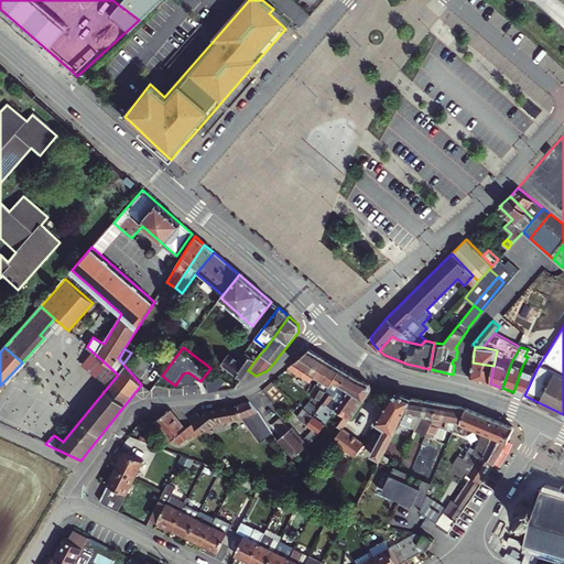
[(315,376),(325,359),(310,349),(302,356),(289,368),(311,382),(315,376)]
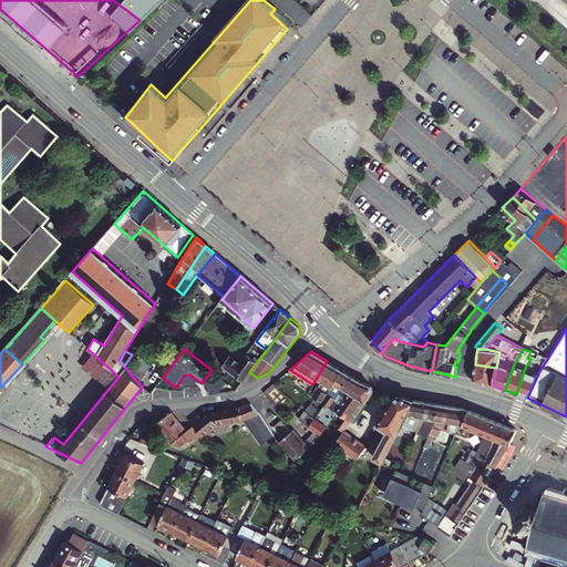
[(534,353),(531,359),(525,368),(516,394),(527,398),(539,371),(547,359),(534,353)]
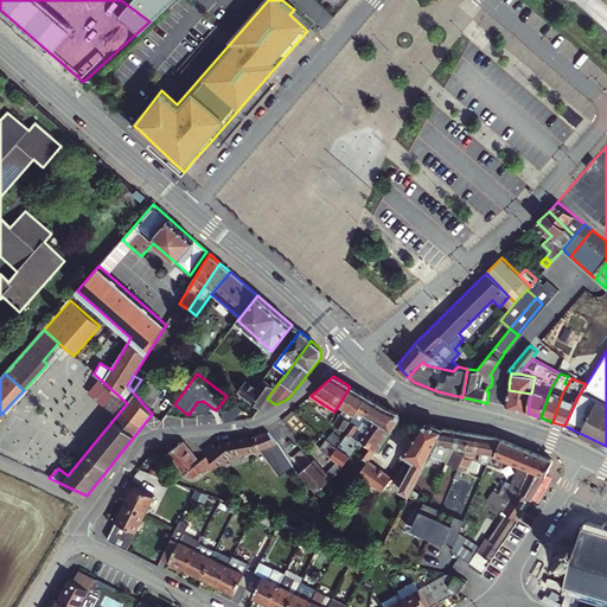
[(141,379),(133,391),(136,396),(146,383),(141,379)]
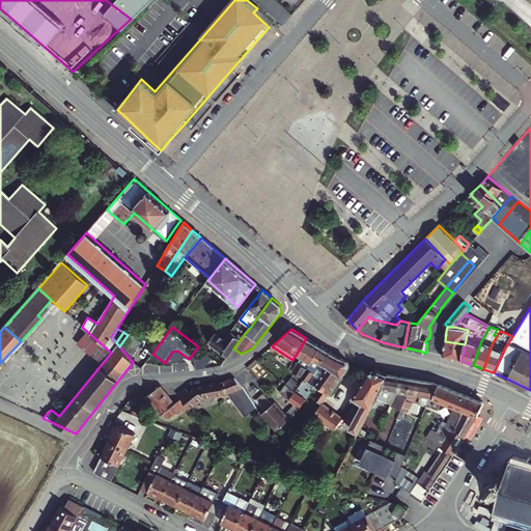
[(210,344),(215,348),(227,358),(233,348),(240,340),(236,337),(229,332),(223,339),(216,333),(207,343),(210,344)]
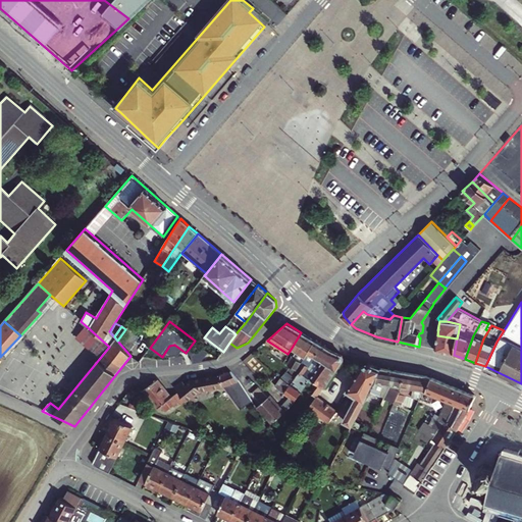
[(137,336),(127,329),(118,342),(129,350),(134,344),(133,343),(137,336)]
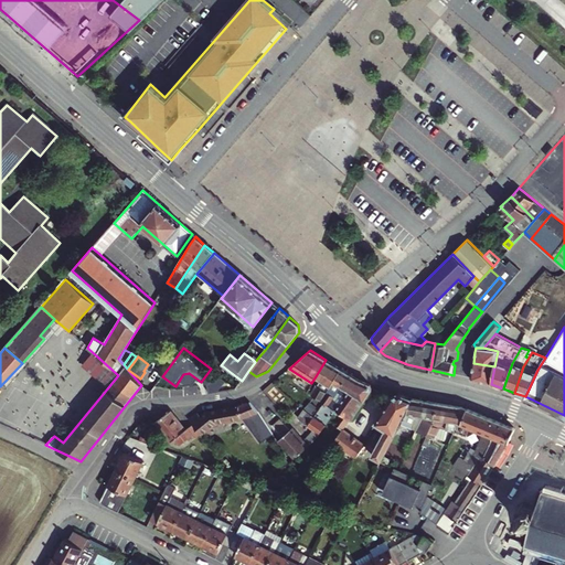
[(323,403),(329,406),(350,374),(326,360),(316,376),(320,379),(316,386),(311,394),(323,403)]
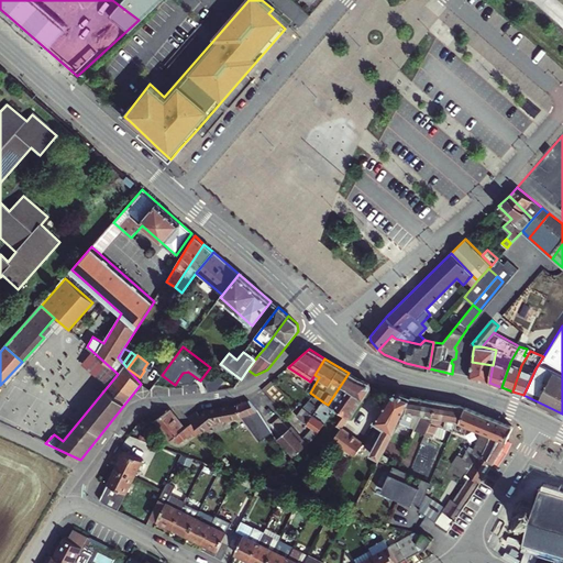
[(493,365),(472,362),(468,378),(489,383),(493,365)]
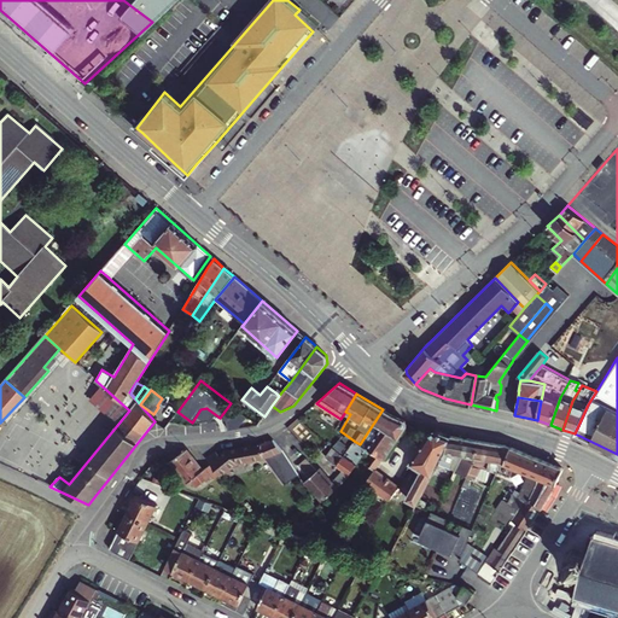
[(383,409),(360,444),(367,449),(367,448),(378,455),(384,460),(385,460),(408,425),(404,420),(392,415),(383,409)]
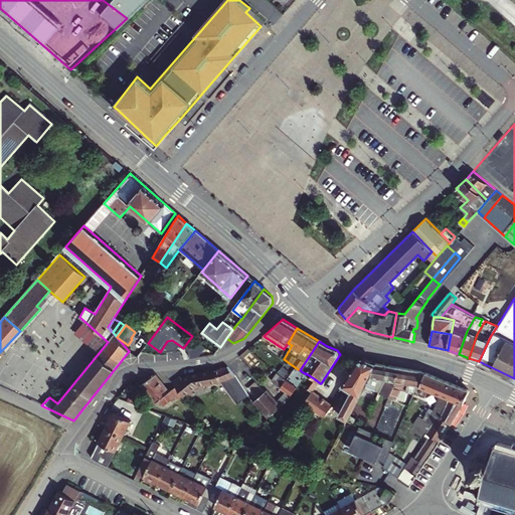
[(364,389),(365,386),(375,363),(362,359),(359,360),(340,390),(349,396),(339,415),(340,416),(347,420),(364,389)]
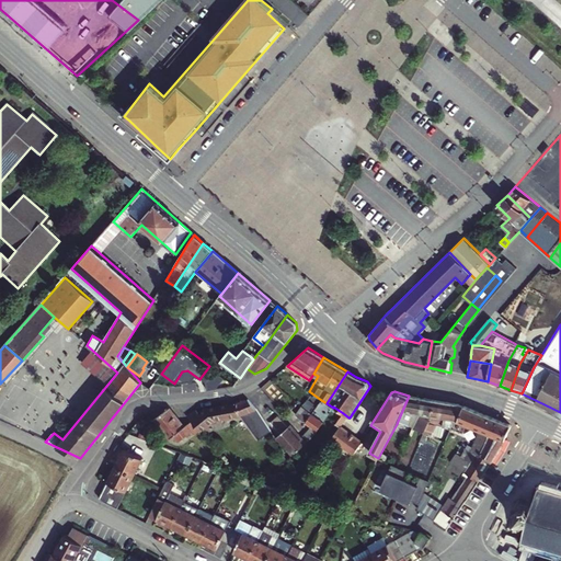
[(409,396),(398,421),(414,427),(424,432),(432,415),(434,400),(409,396)]
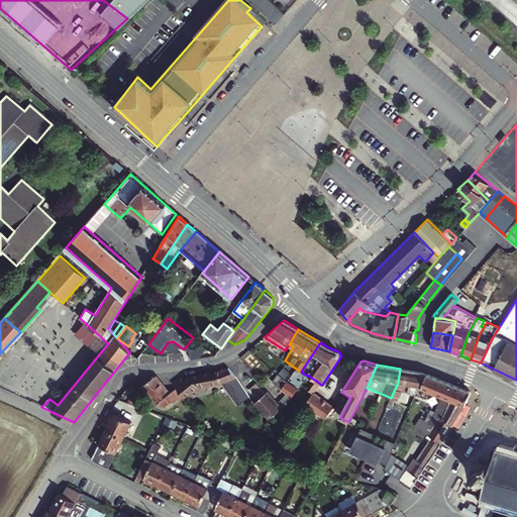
[(180,377),(173,383),(188,400),(189,402),(195,397),(192,393),(200,386),(201,390),(206,389),(205,386),(221,384),(236,378),(229,369),(217,372),(190,376),(183,381),(180,377)]
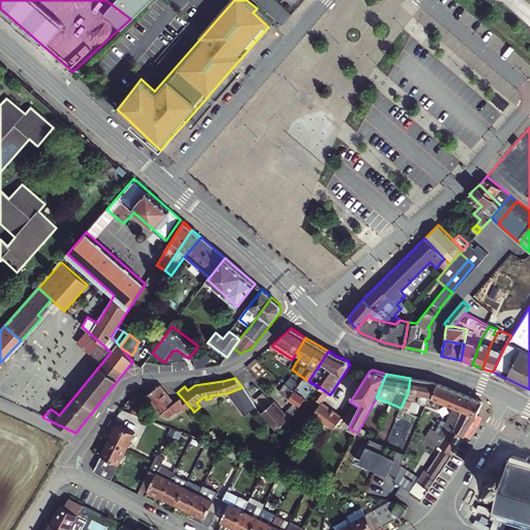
[(403,409),(407,410),(410,401),(419,403),(427,405),(429,396),(433,398),(438,384),(433,382),(410,378),(408,392),(401,408),(403,409)]
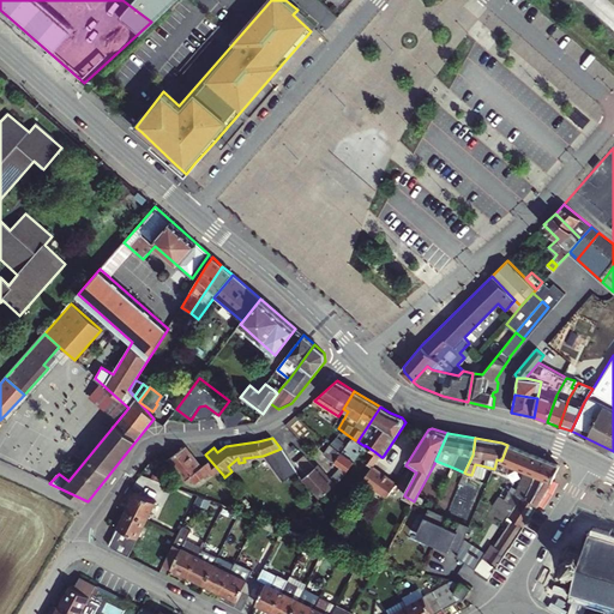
[(324,453),(335,462),(341,452),(331,445),(324,453)]
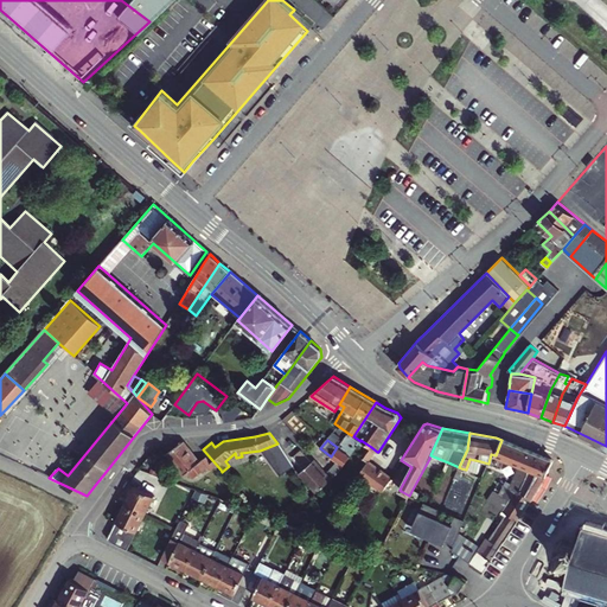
[(470,563),(484,573),(517,521),(518,521),(543,481),(553,460),(502,440),(496,455),(521,465),(515,480),(515,481),(517,480),(524,484),(521,491),(515,491),(509,500),(504,498),(508,493),(505,491),(502,496),(498,493),(493,491),(487,500),(506,512),(489,540),(486,538),(470,563)]
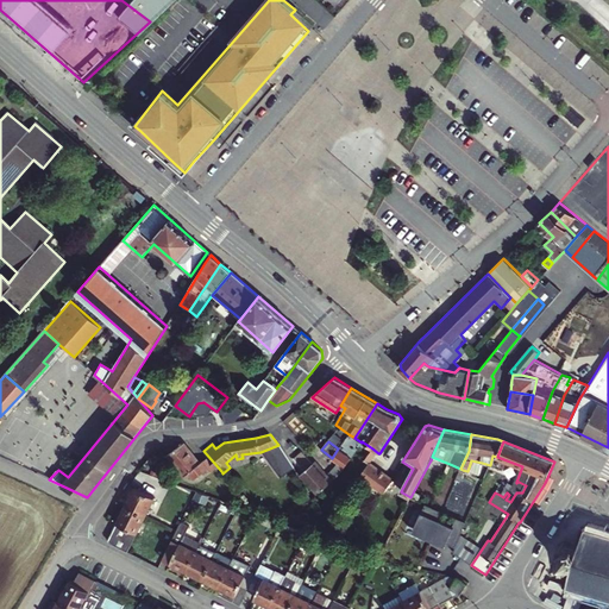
[(183,444),(168,454),(184,477),(189,473),(188,472),(200,464),(195,457),(183,444)]
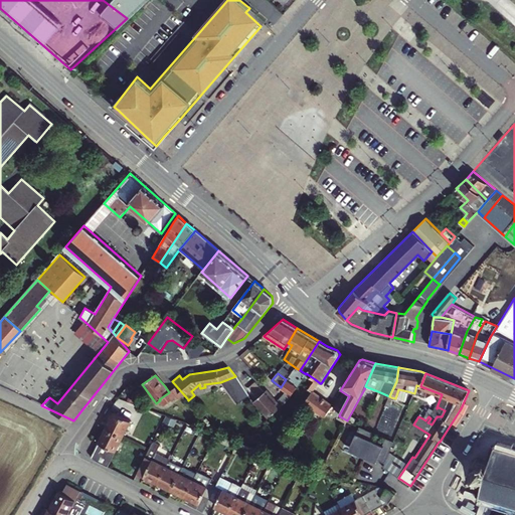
[(297,388),(286,379),(281,387),(287,392),(291,396),(297,388)]
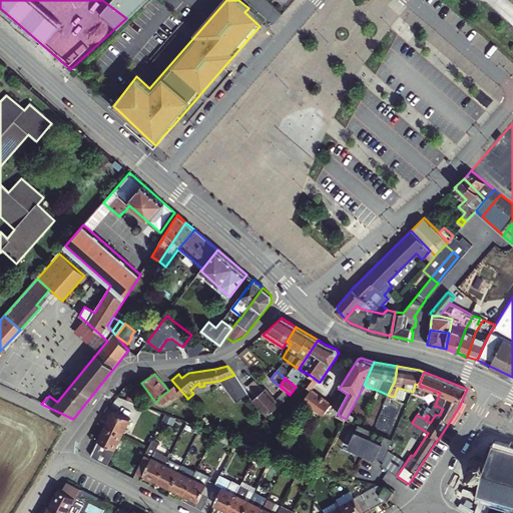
[(319,382),(314,378),(307,388),(311,391),(312,391),(319,382)]
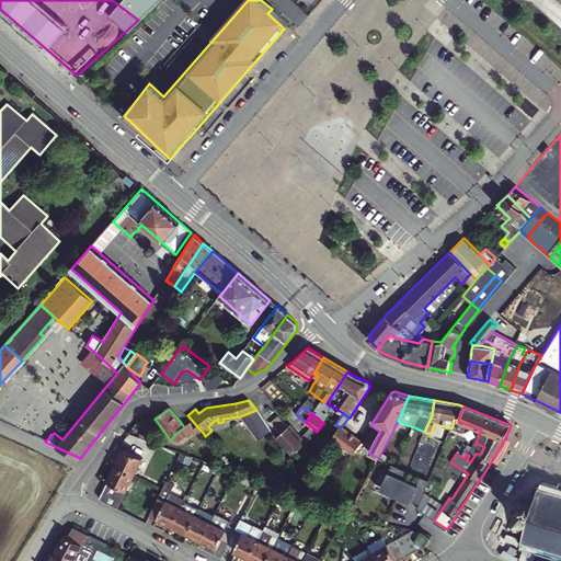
[(187,415),(185,416),(201,436),(204,434),(187,415)]
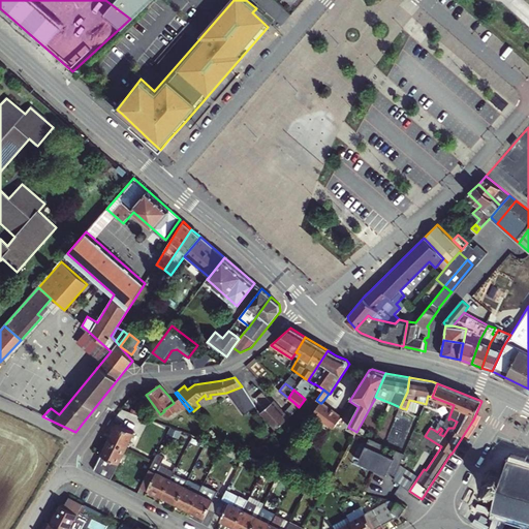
[(263,410),(272,403),(262,393),(255,400),(263,410)]
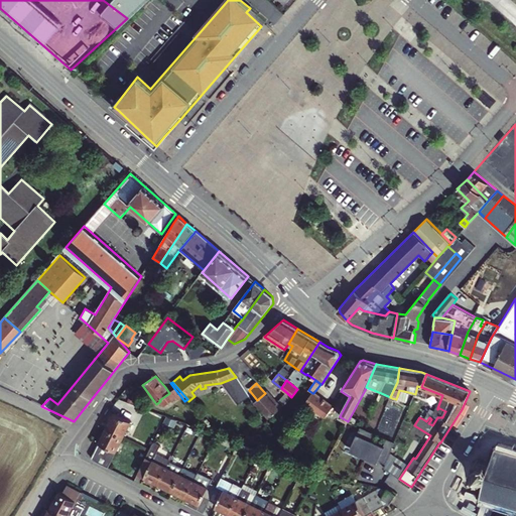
[(405,402),(408,392),(399,390),(396,399),(405,402)]
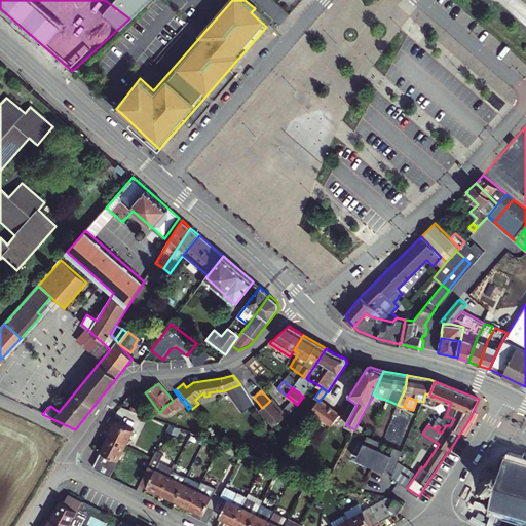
[(272,399),(270,401),(262,408),(260,410),(266,418),(273,413),(274,414),(280,409),(272,399)]
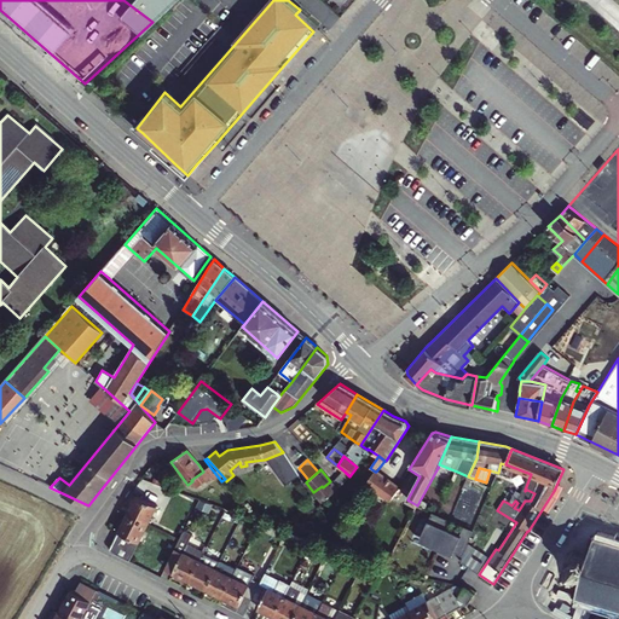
[(191,480),(192,481),(197,487),(209,478),(203,472),(191,480)]
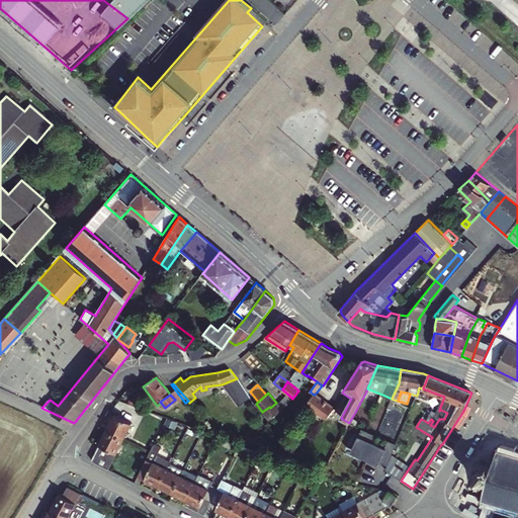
[(292,399),(288,395),(278,405),(282,410),(288,404),(292,399)]
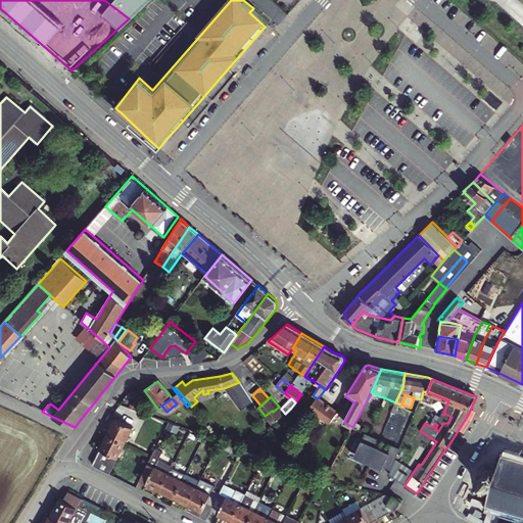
[(312,411),(330,423),(337,412),(318,398),(317,398),(310,409),(312,411)]
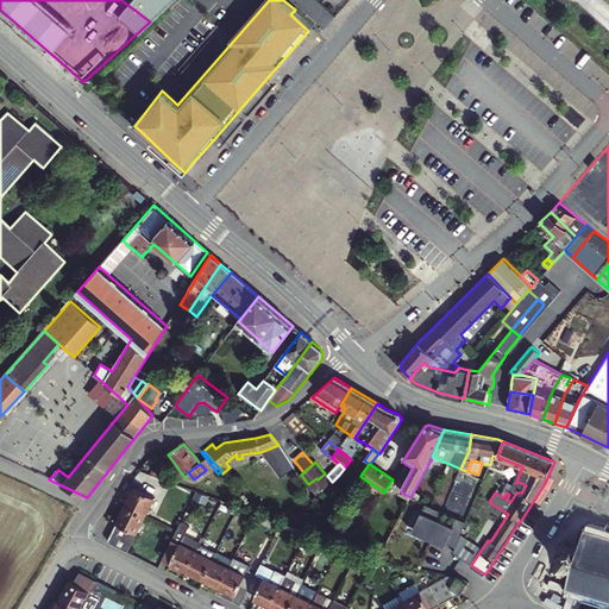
[(308,484),(316,494),(332,482),(327,476),(325,473),(318,479),(316,478),(308,484)]
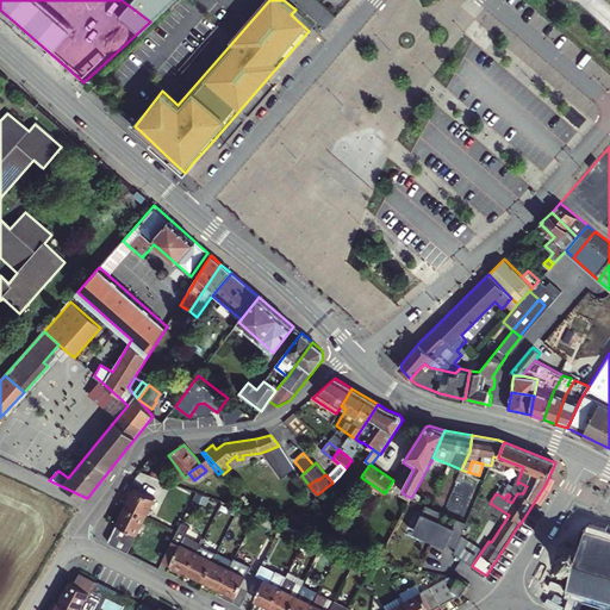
[(520,483),(517,484),(515,493),(517,493),(523,493),(527,486),(520,483)]
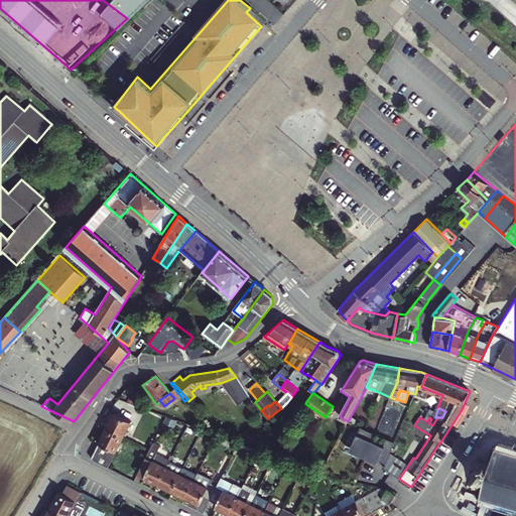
[(114,413),(107,427),(123,436),(131,421),(114,413)]
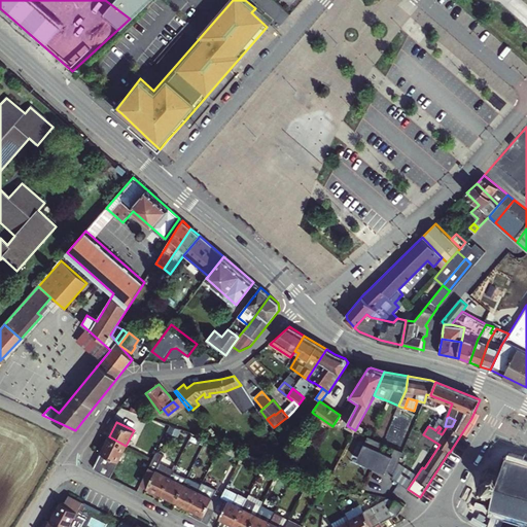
[(355,430),(348,426),(345,431),(352,435),(355,430)]
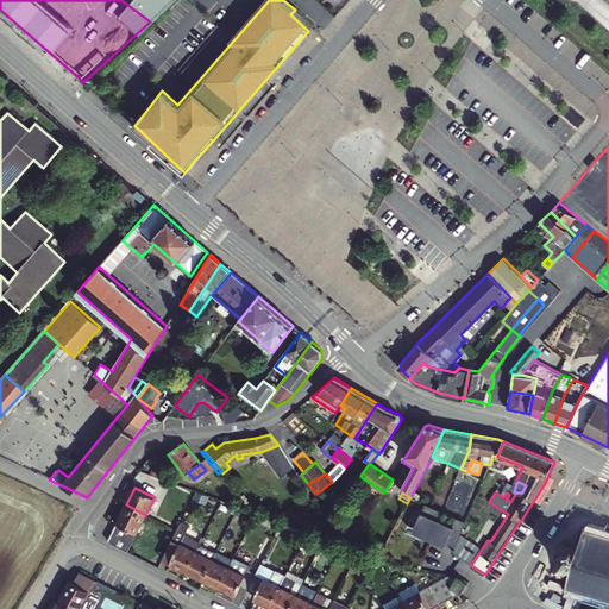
[(145,515),(126,504),(108,540),(110,542),(127,552),(145,515)]
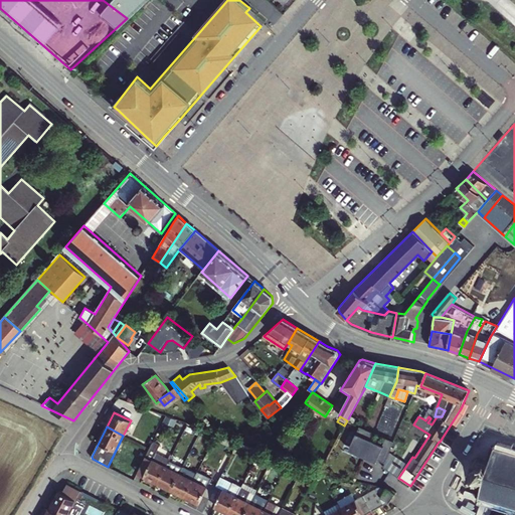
[(373,433),(359,426),(350,448),(384,462),(394,441),(387,438),(383,445),(371,439),(373,433)]
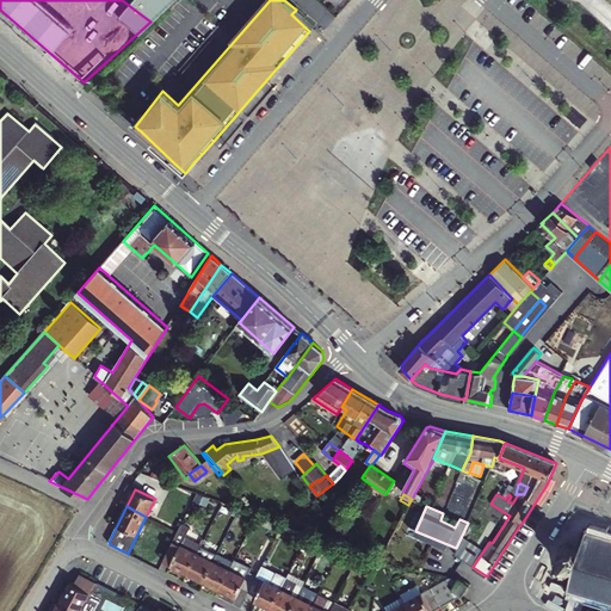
[(178,532),(177,534),(162,561),(189,573),(202,547),(202,545),(185,537),(190,528),(181,524),(178,532)]
